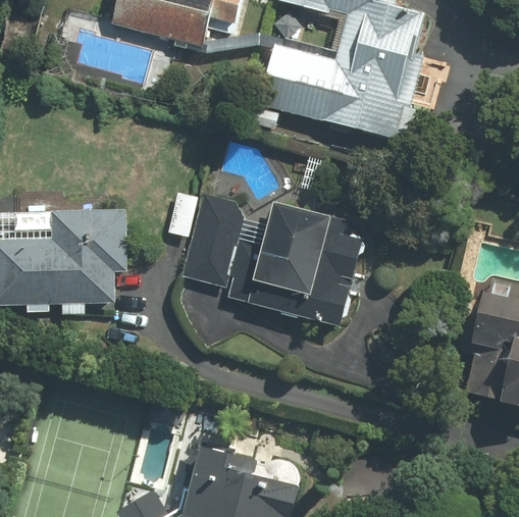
[(232,24),(239,0),(116,0),(111,19),(204,45),(211,19),(232,24)]
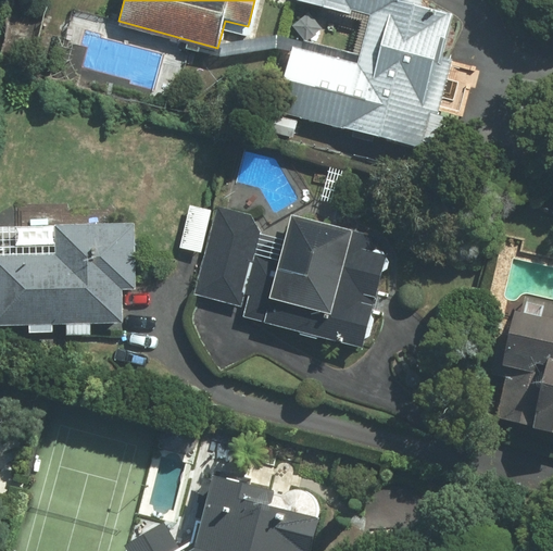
[(300,0),(357,15),(349,46),(298,32),(276,111),(424,151),(449,60),(441,58),(453,13),(418,3),(419,0),(300,0)]
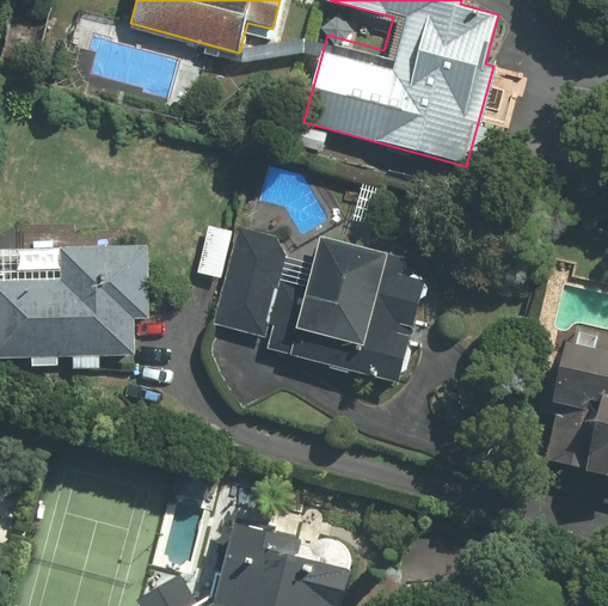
[(98,359),(134,359),(134,322),(146,322),(148,242),(81,242),(81,219),(17,218),(16,245),(0,244),(0,356),(30,357),(29,365),(56,366),(56,357),(71,357),(71,365),(98,366),(98,359)]
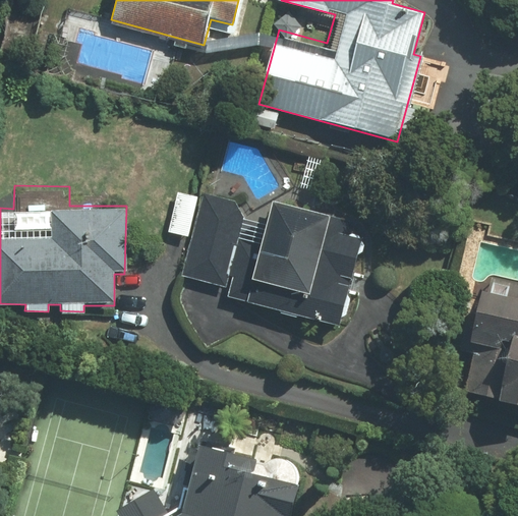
[(341,230),(344,219),(250,193),(246,206),(211,196),(188,278),(224,287),(222,295),(338,328),(363,236),(341,230)]
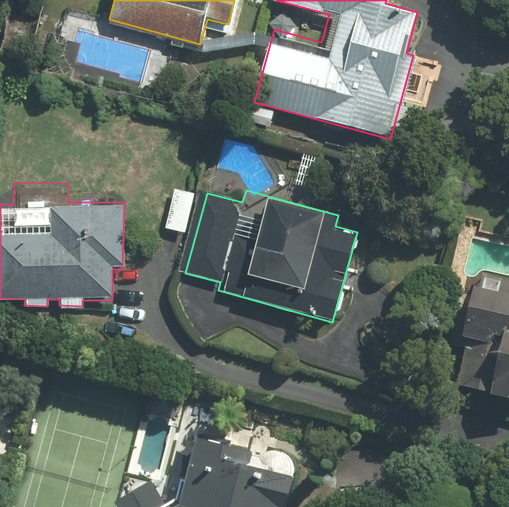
[(456,383),(508,393),(508,291),(467,283),(453,343),(465,345),(456,383)]
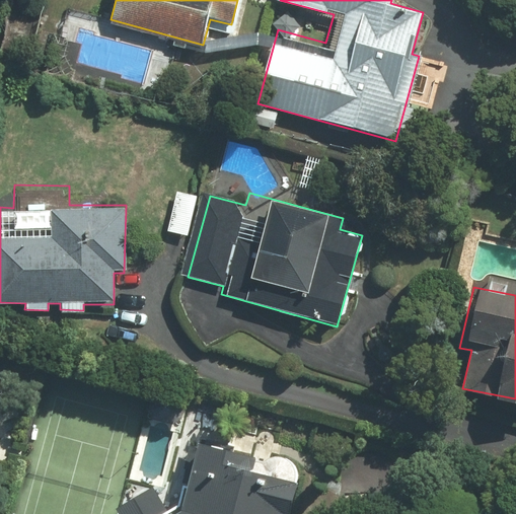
[(286,513),(299,458),(264,450),(263,455),(189,438),(173,504),(165,508),(149,481),(116,506),(119,513),(286,513)]
